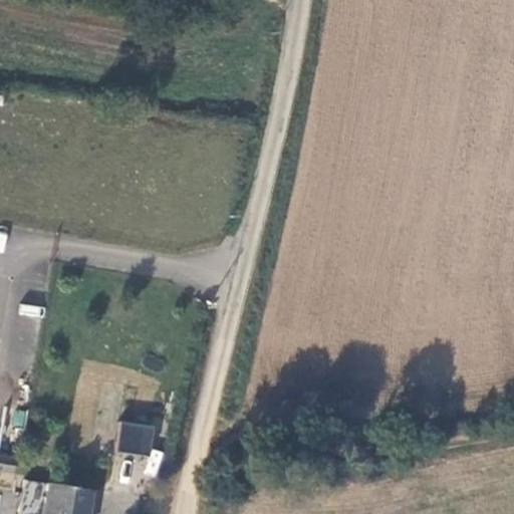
[(42,318),(44,307),(19,303),(18,314),(42,318)]
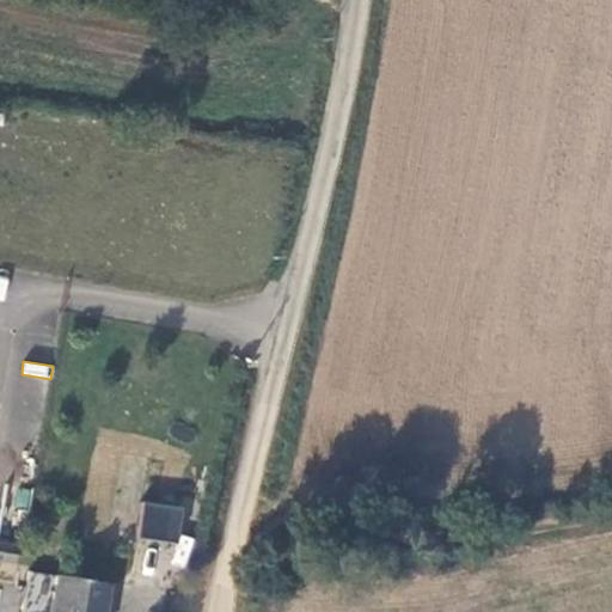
[(141,502),(138,539),(179,543),(183,506),(141,502)]
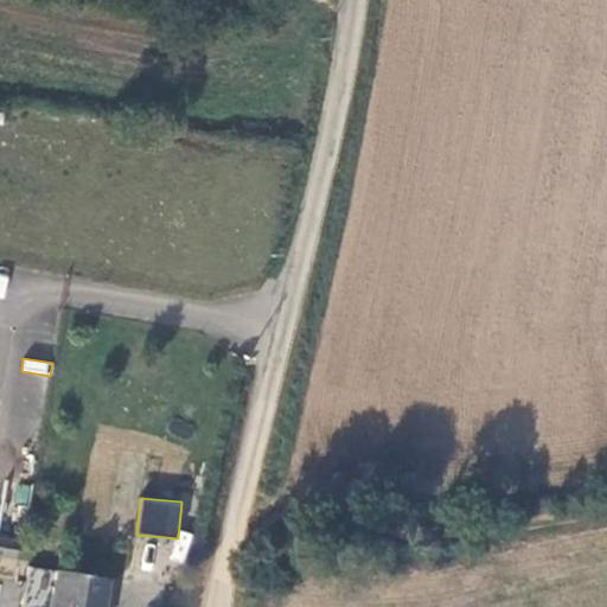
[(184,563),(193,534),(179,530),(170,558),(184,563)]
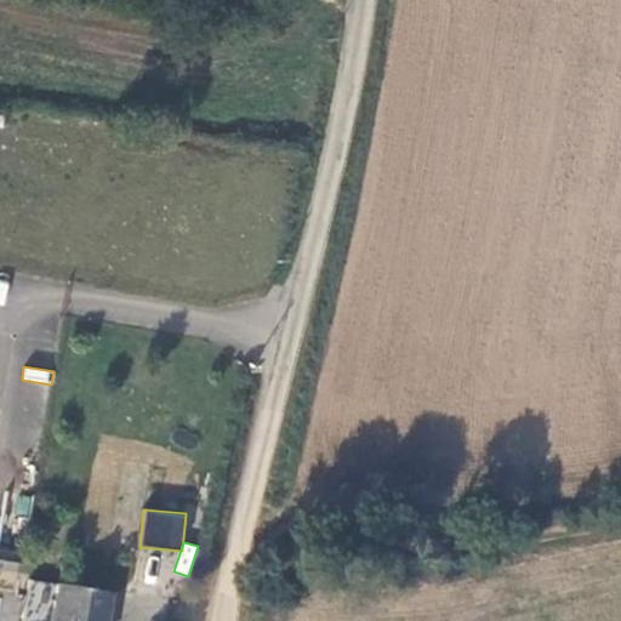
[(13,557),(0,553),(0,571),(10,574),(13,557)]
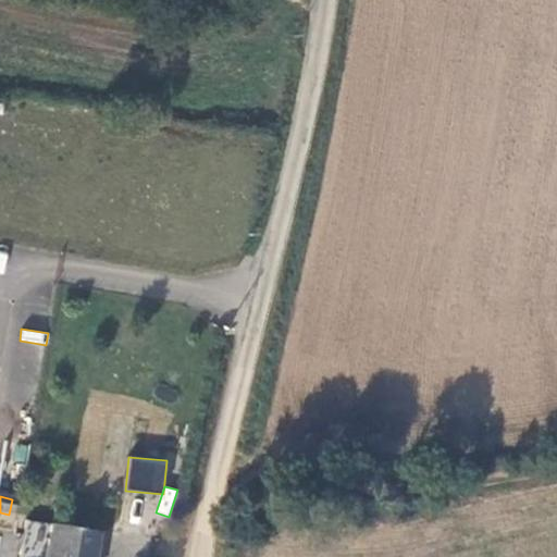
[(94,556),(98,533),(50,525),(45,556),(94,556)]
